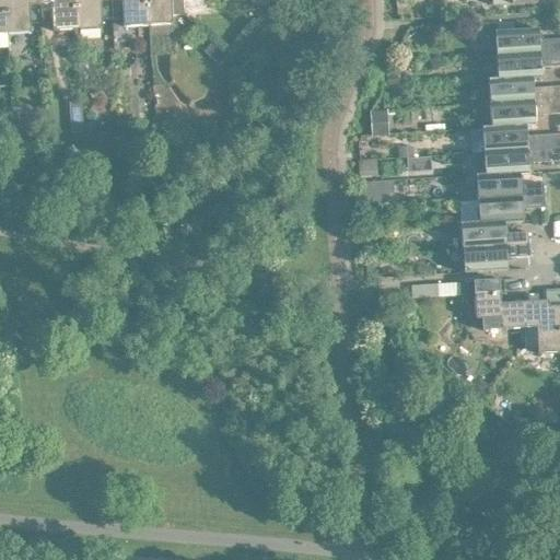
[(6,0),(8,33),(33,32),(32,23),(43,23),(41,0),(6,0)]
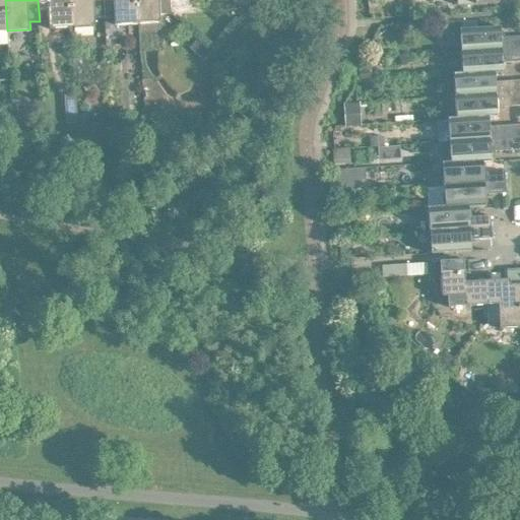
[(38,0),(40,21),(50,20),(51,28),(73,26),(71,0),(38,0)]
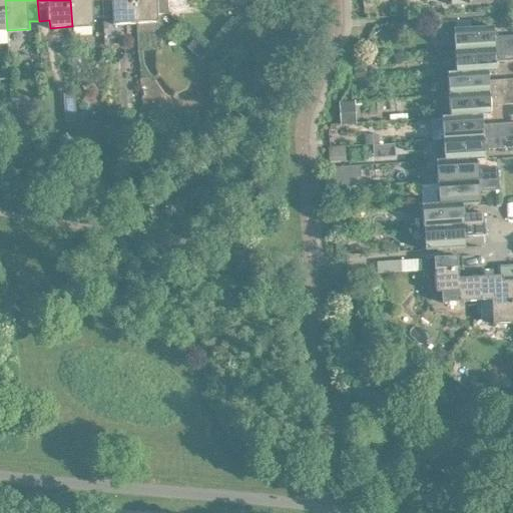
[(70,0),(72,26),(94,25),(94,17),(104,17),(102,0),(70,0)]
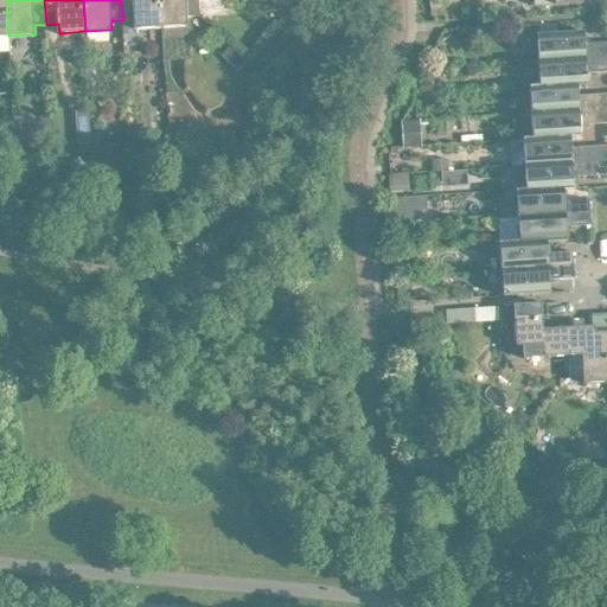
[(121,0),(123,20),(135,19),(135,29),(163,26),(160,0),(121,0)]
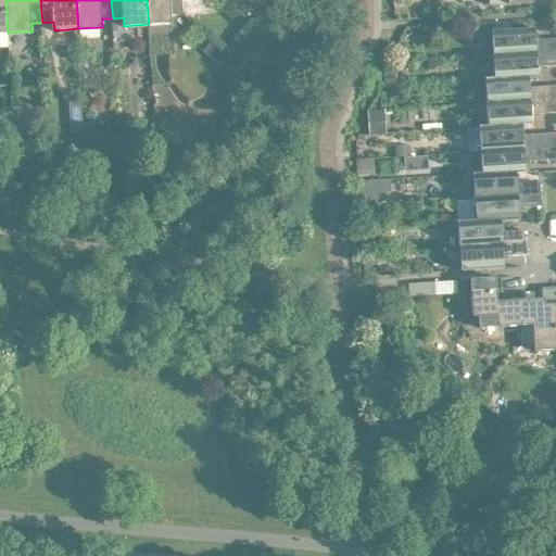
[(147,0),(149,24),(173,23),(173,14),(185,14),(184,9),(182,0),(147,0)]
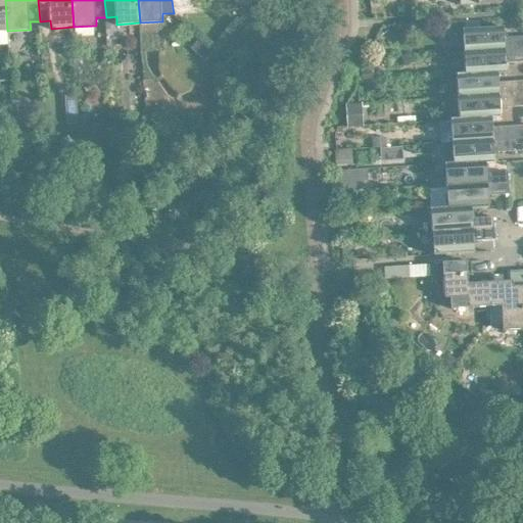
[(464,30),(465,52),(522,48),(522,35),(509,37),(509,39),(505,39),(504,27),(464,30)]
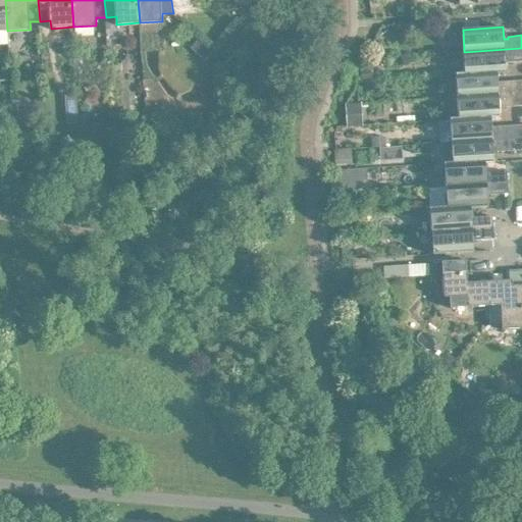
[(200,40),(192,48),(206,60),(213,52),(200,40)]
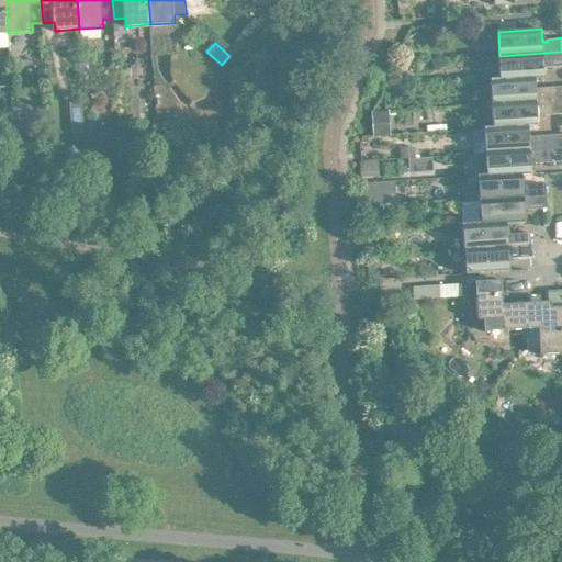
[(561,52),(499,56),(501,79),(502,80),(536,78),(536,79),(544,78),(543,65),(549,65),(549,67),(561,65),(561,52)]
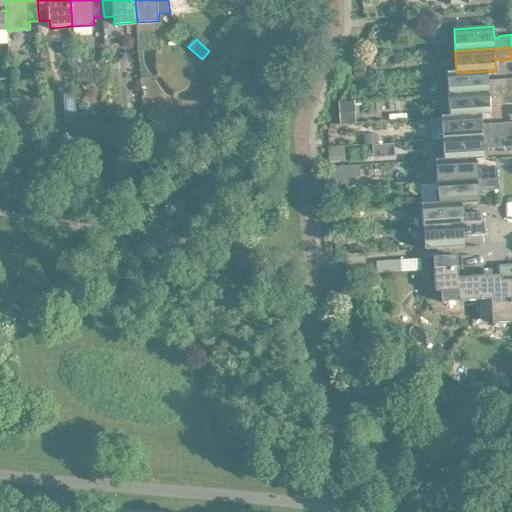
[(366,69),(355,69),(355,78),(366,77),(366,69)]
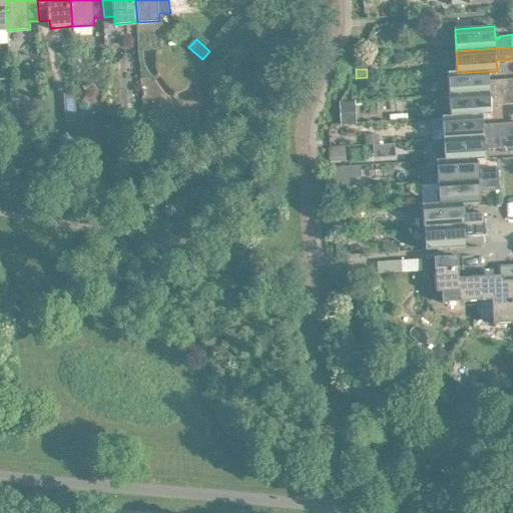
[(449,73),(451,95),(512,90),(512,78),(494,79),(494,81),(490,82),(489,72),(489,71),(458,73),(457,72),(449,73)]
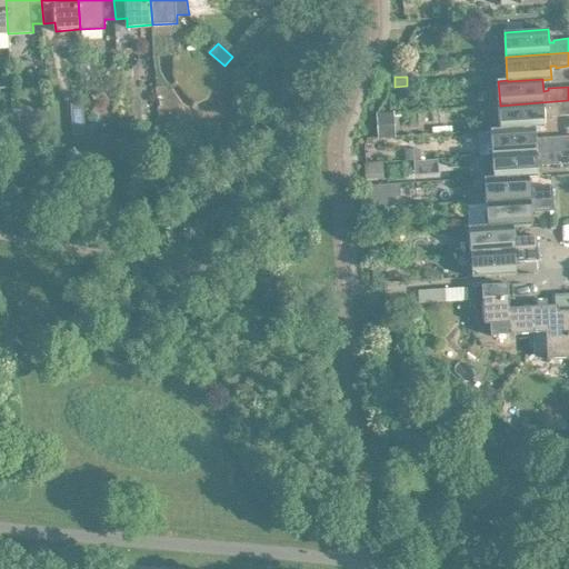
[(568,100),(500,106),(501,129),(536,127),(536,128),(546,127),(545,115),(549,113),(549,116),(568,115),(568,100)]
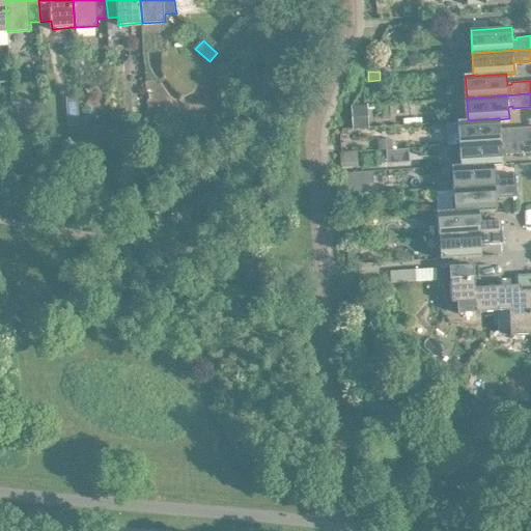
[(78,96),(67,96),(70,126),(80,126),(78,96)]
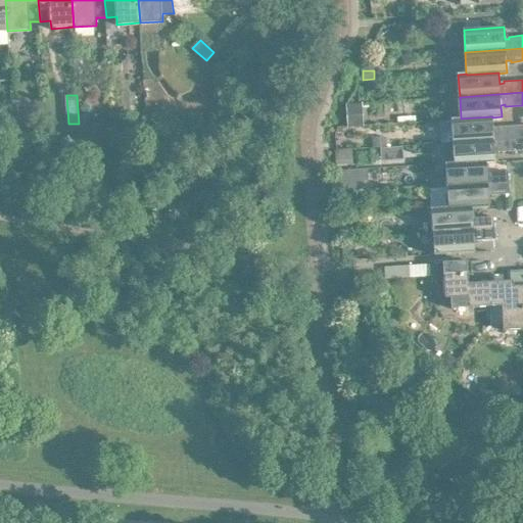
[(452,119),(454,142),(522,137),(522,124),(497,127),(497,128),(493,129),(492,117),(492,116),(461,119),(452,119)]
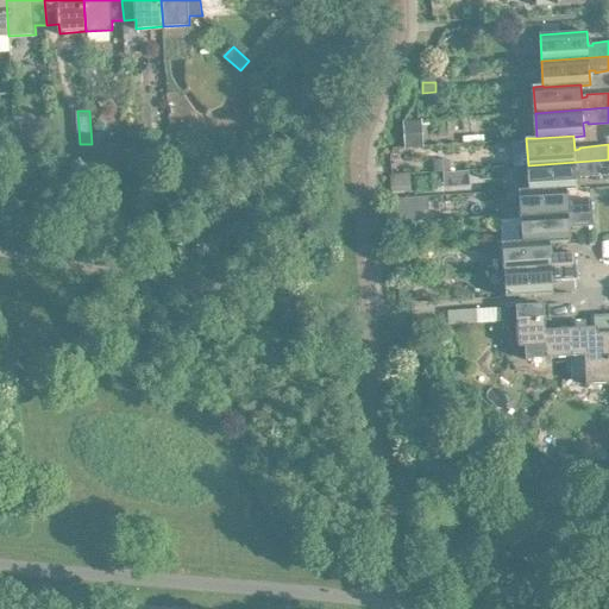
[(451,158),(435,159),(437,171),(451,171),(451,158)]
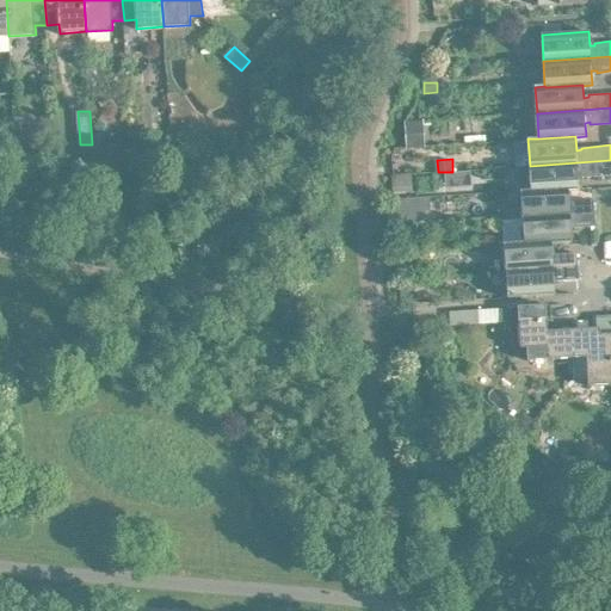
[(610,160),(530,166),(531,190),(531,191),(569,189),(569,190),(579,190),(578,176),(582,174),(584,177),(610,174),(610,160)]
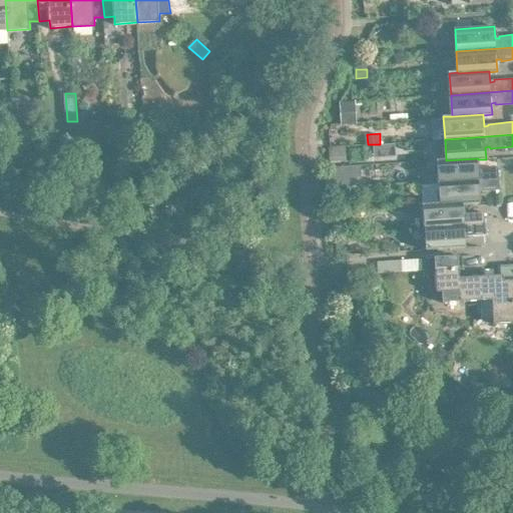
[(347,147),(332,148),(333,162),(347,161),(347,147)]
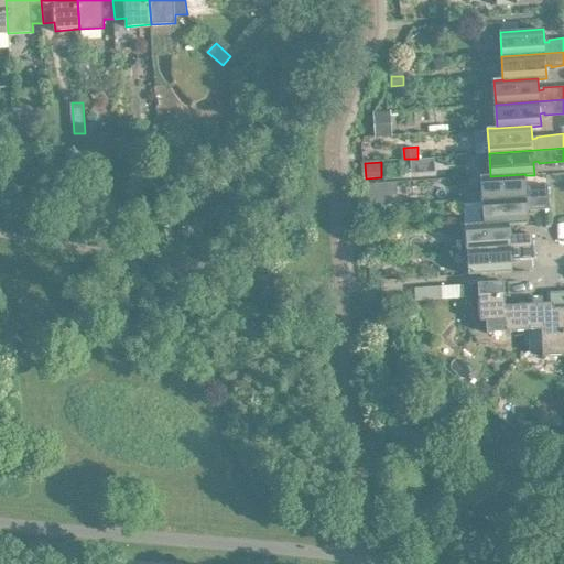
[(481,176),(483,202),(549,197),(549,184),(525,186),(525,175),(525,174),(490,176),(490,175),(481,176)]
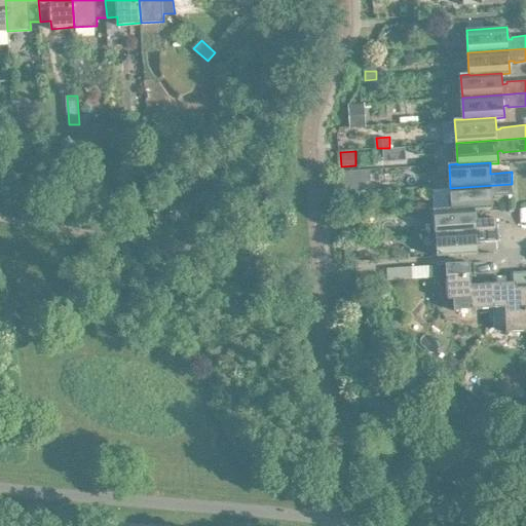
[(358,171),(341,172),(343,194),(360,193),(359,182),(358,171)]
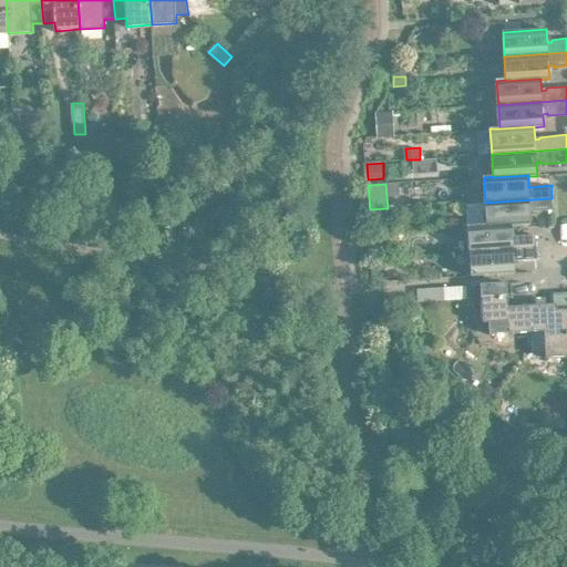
[(485,203),(487,225),(487,226),(512,225),(512,226),(531,225),(531,212),(553,210),(552,198),(485,203)]
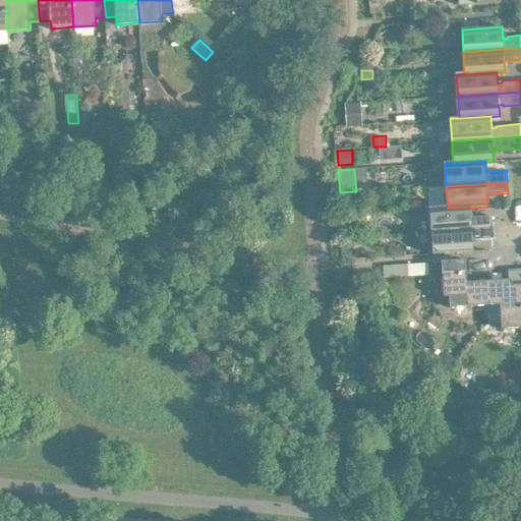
[(430,208),(431,231),(493,227),(491,216),(471,217),(470,208),(470,207),(448,208),(448,207),(430,208)]
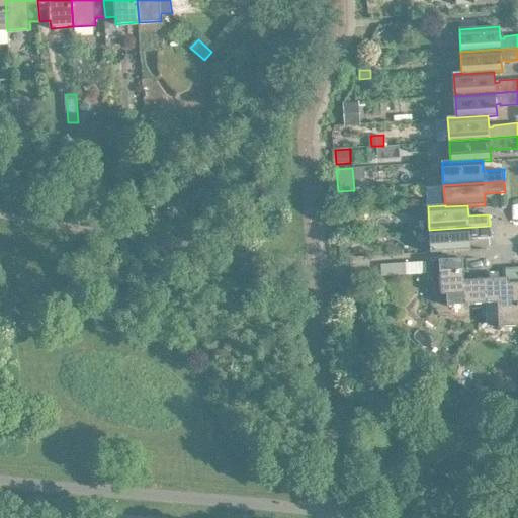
[(339,235),(352,234),(352,228),(344,222),(338,222),(339,235)]
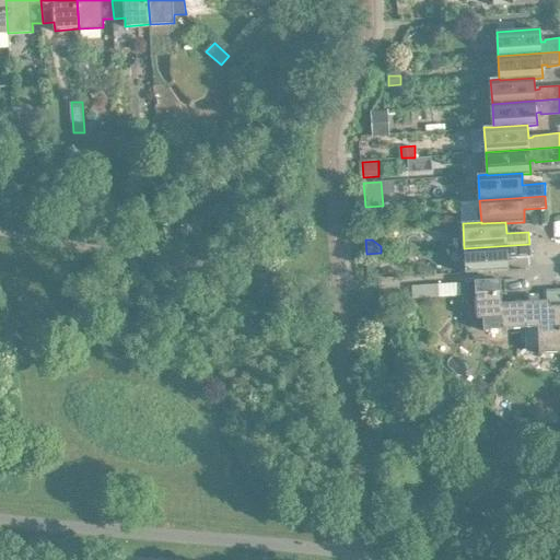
[(529,244),(464,248),(466,272),(509,270),(508,257),(531,256),(529,244)]
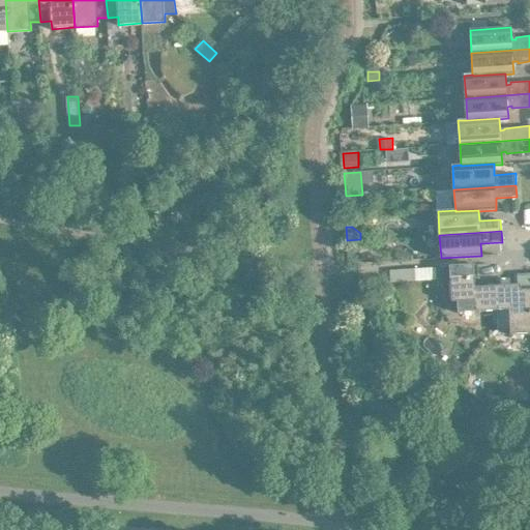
[(458,313),(497,311),(498,311),(497,286),(475,287),(474,278),(478,277),(478,265),(444,267),(445,280),(450,280),(451,301),(458,301),(458,313)]
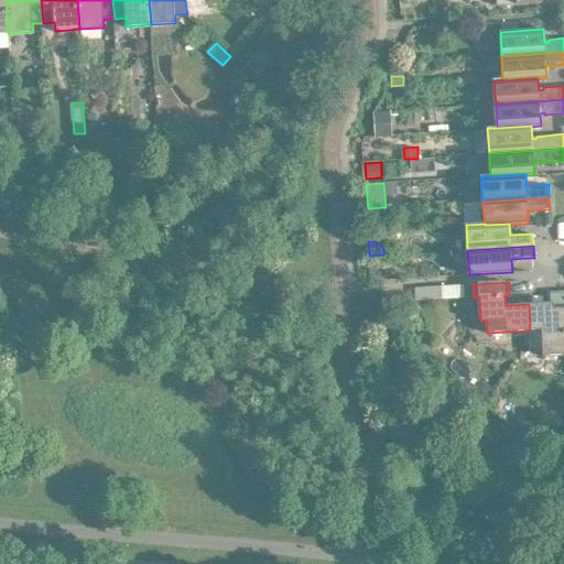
[(443,286),(429,286),(430,300),(444,300),(443,286)]
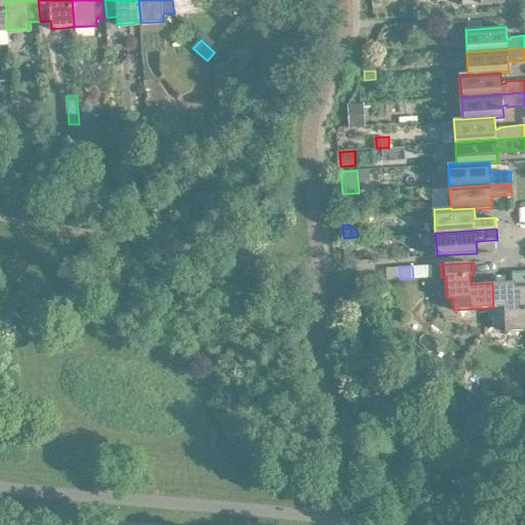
[(493,308),(492,308),(493,324),(505,324),(505,331),(524,330),(524,273),(524,272),(513,273),(514,282),(492,283),(493,308)]
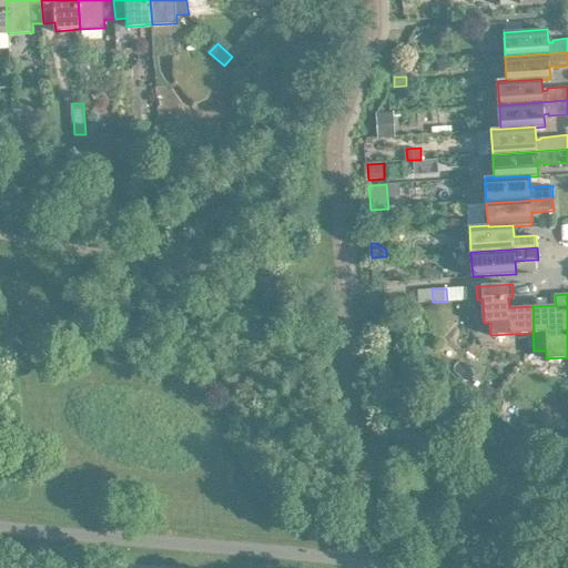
[(475,392),(486,403),(497,391),(485,381),(475,392)]
